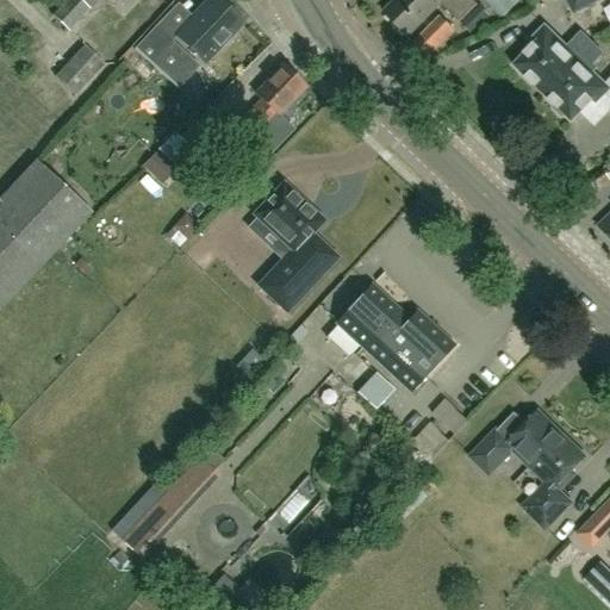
[(69,31),(89,10),(79,0),(66,0),(51,16),(69,31)]
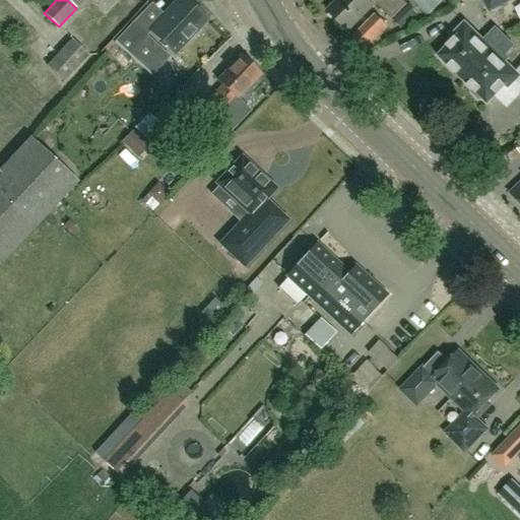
[(163,14),(153,24),(148,29),(174,53),(206,19),(185,0),(179,0),(165,15),(163,14)]
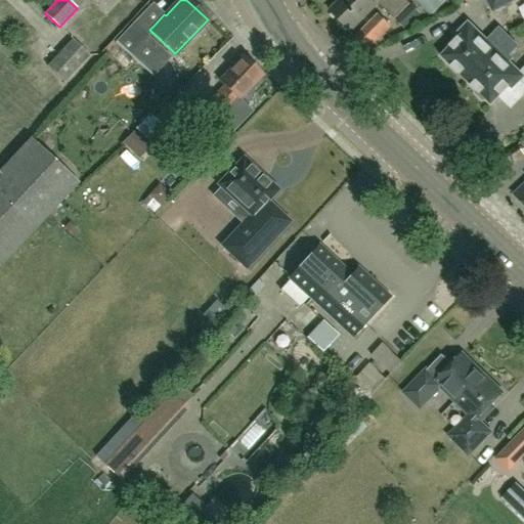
[(341,0),(330,11),(350,32),(378,4),(395,20),(410,4),(405,0),(341,0)]
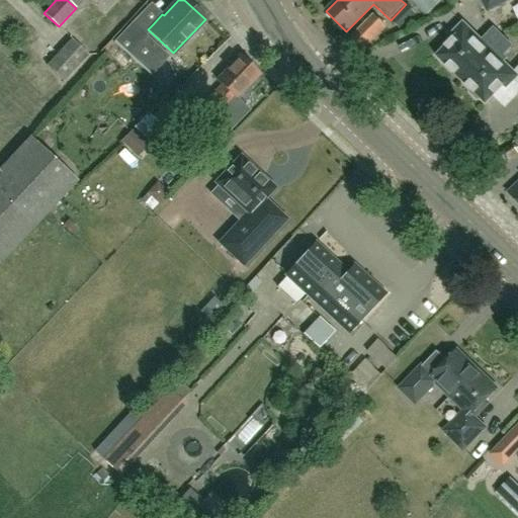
[(420,0),(425,11),(444,4),(442,0),(420,0)]
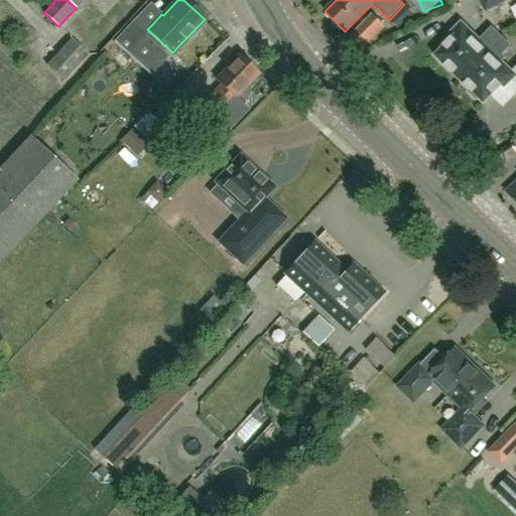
[(506,0),(479,0),(486,11),(506,0)]
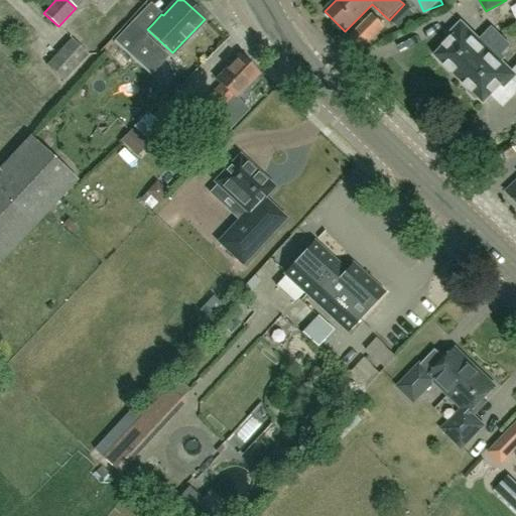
[(362,48),(384,25),(373,14),(350,37),(362,48)]
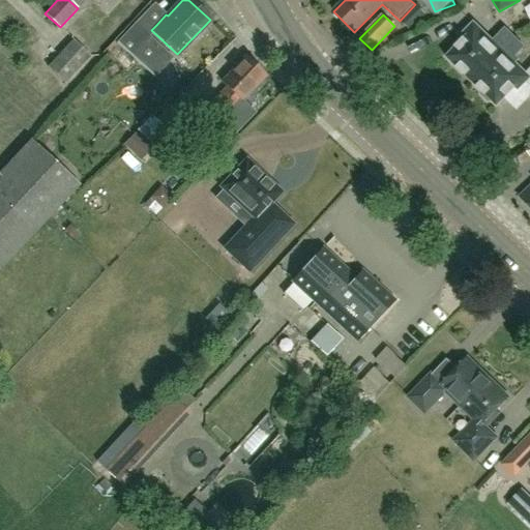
[(447,59),(447,58),(471,82),(514,38),(505,29),(493,41),(473,23),(461,35),(464,38),(459,45),(454,45),(449,50),(449,53),(447,56),(445,57),(447,59)]
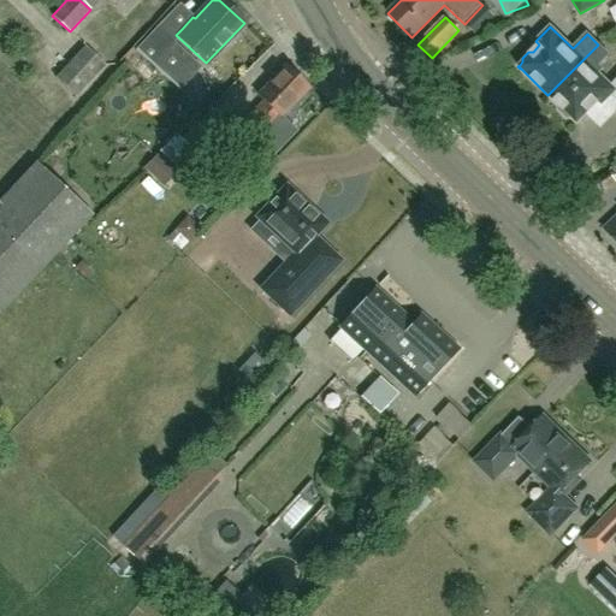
[(177,96),(202,70),(159,30),(137,52),(141,55),(136,59),(177,96)]
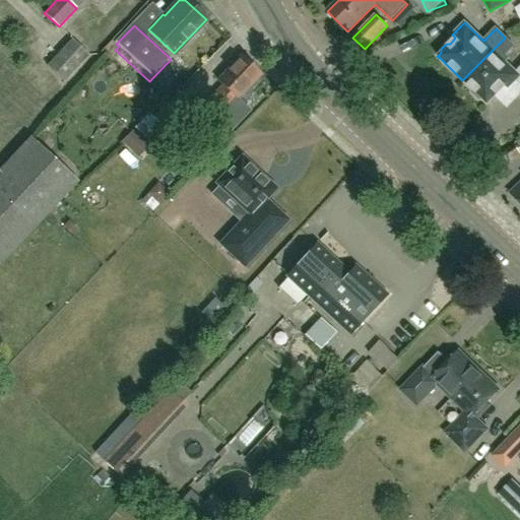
[(505,38),(462,80),(472,89),(472,93),(479,100),(482,100),(485,103),(485,104),(488,105),(489,104),(489,103),(496,95),(508,108),(519,93),(519,68),(516,72),(506,62),(509,58),(506,55),(514,46),(505,38)]
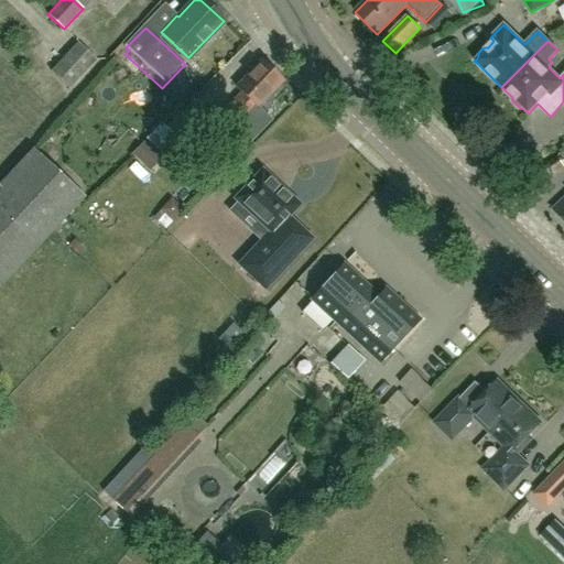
[(97,75),(89,67),(97,60),(77,42),(51,72),(69,89),(75,83),(84,90),(97,75)]
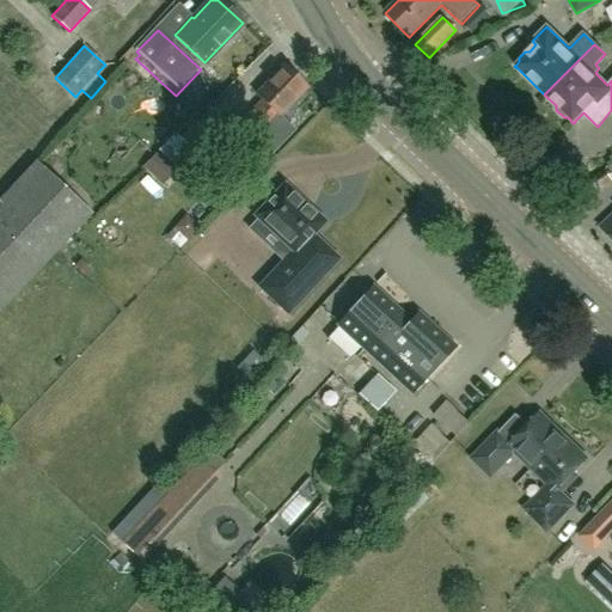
[(279,117),(307,89),(283,66),(255,95),(262,102),(243,122),(258,138),(277,116),(279,117)]
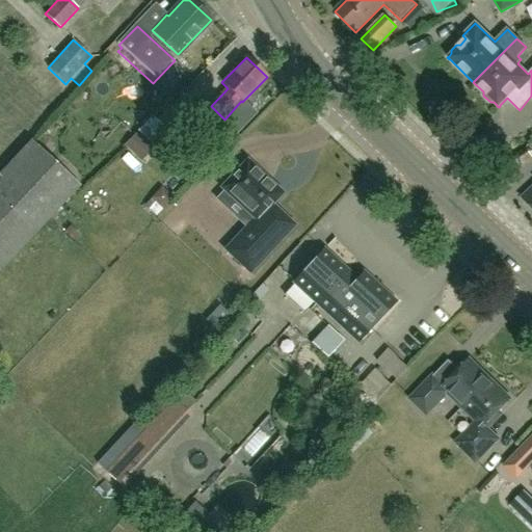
[(182,95),(157,121),(168,132),(193,107),(182,95)]
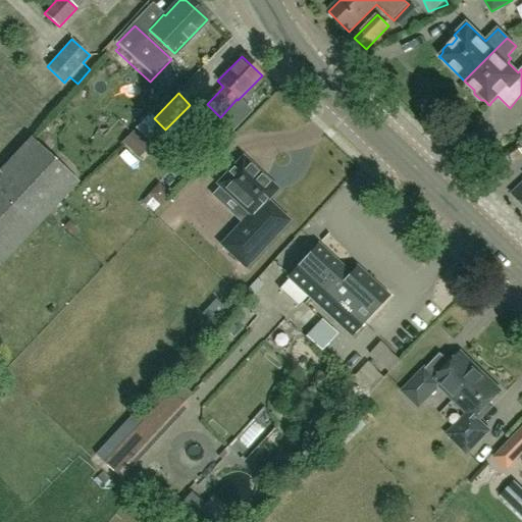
[(0,267),(79,184),(31,138),(0,169),(0,267)]
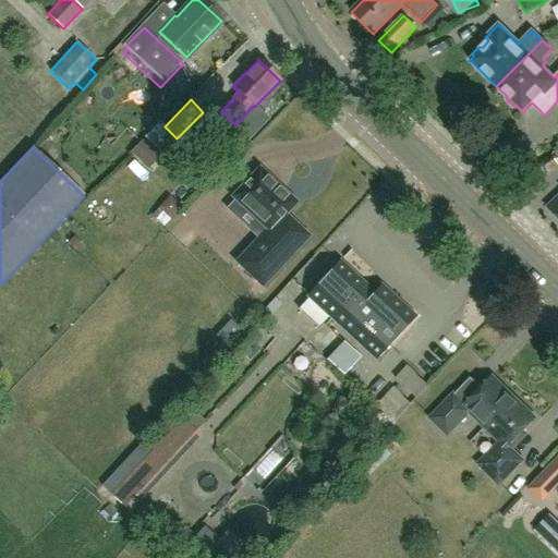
[(557,166),(557,164),(553,155),(538,164),(545,174),(557,166)]
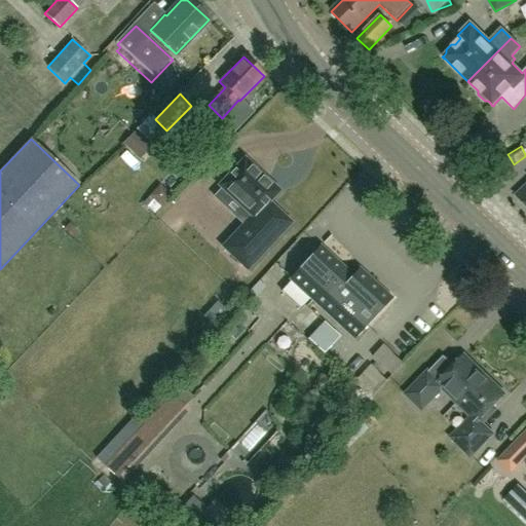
[(242,161),(243,162),(222,185),(221,185),(220,186),(221,188),(222,187),(223,189),(252,216),(243,225),(223,248),(247,270),(291,223),(267,202),(276,193),(277,191),(276,190),(246,162),(246,161),(245,160),(242,161)]
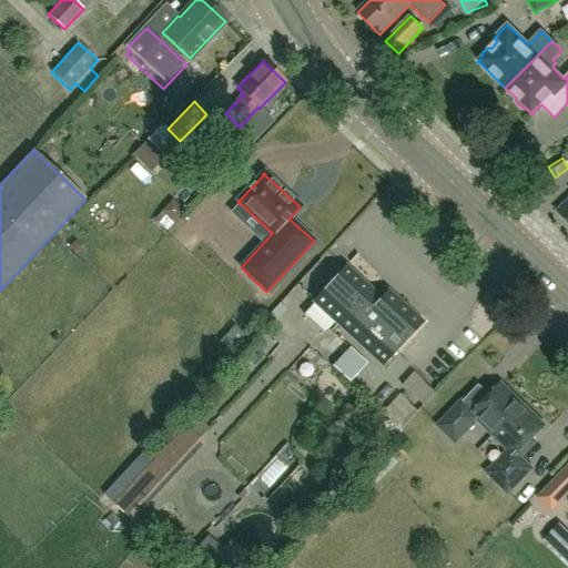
[(567,199),(556,211),(567,201),(567,199)]
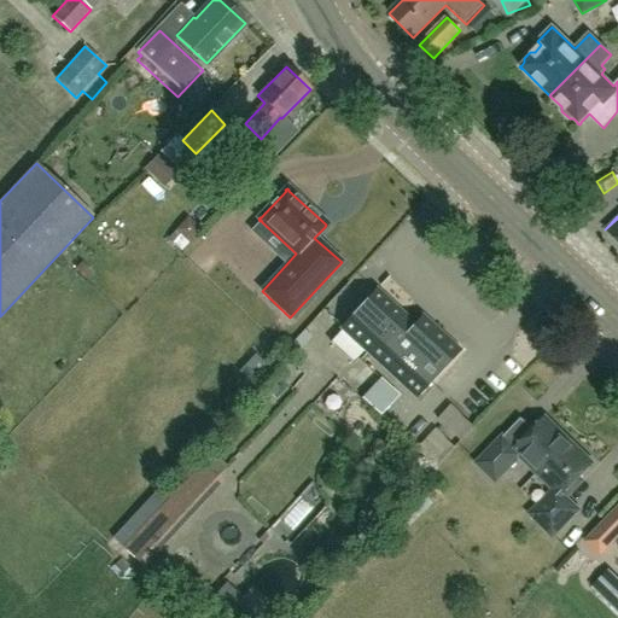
[(617,219),(605,229),(617,244),(617,219)]
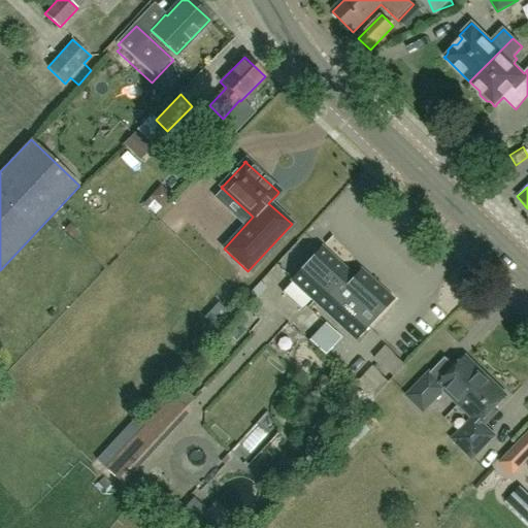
[(352,267),(358,260),(337,240),(330,246),(352,267)]
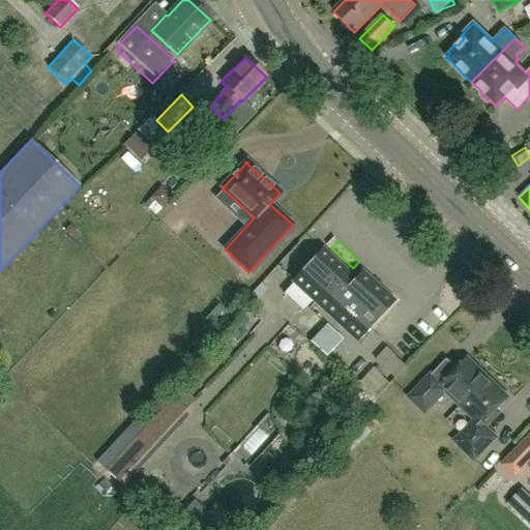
[(362,270),(355,277),(323,247),(291,282),(356,342),(394,300),(362,270)]
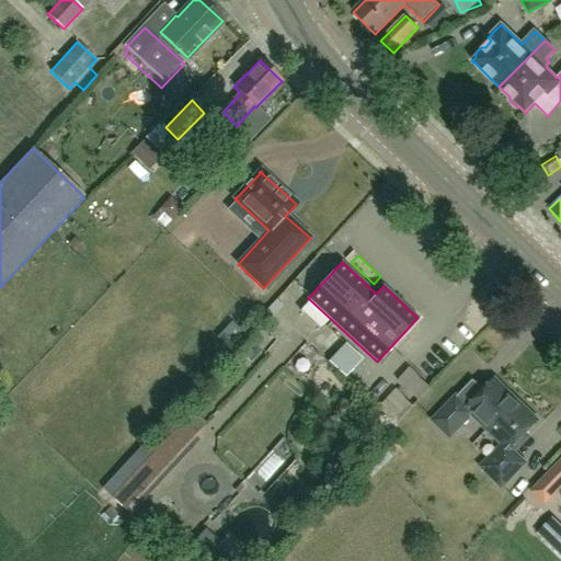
[(231,323),(214,342),(224,351),(241,332),(231,323)]
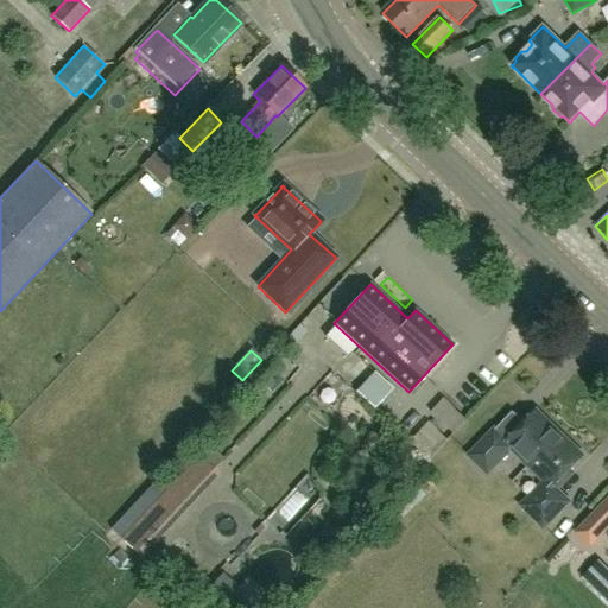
[(286,373),(297,385),(315,368),(303,356),(286,373)]
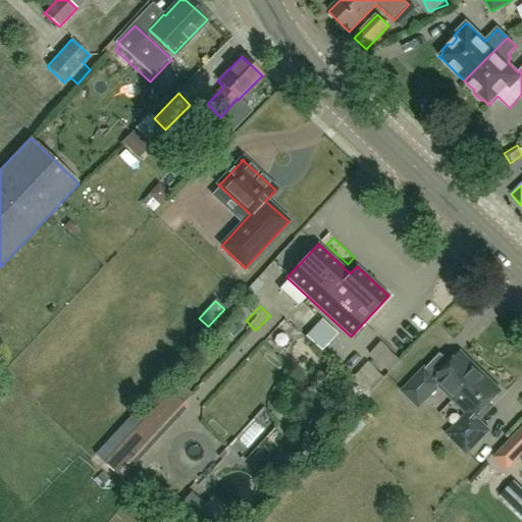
[(324,351),(341,335),(323,318),(308,334),(324,351)]
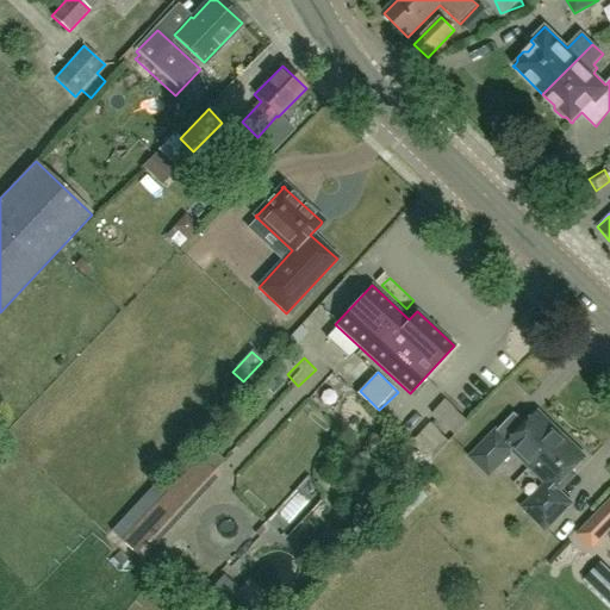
[(512,449),(529,466),(542,452),(537,447),(555,429),(539,412),(508,443),(496,431),(472,456),(489,473),(512,449)]
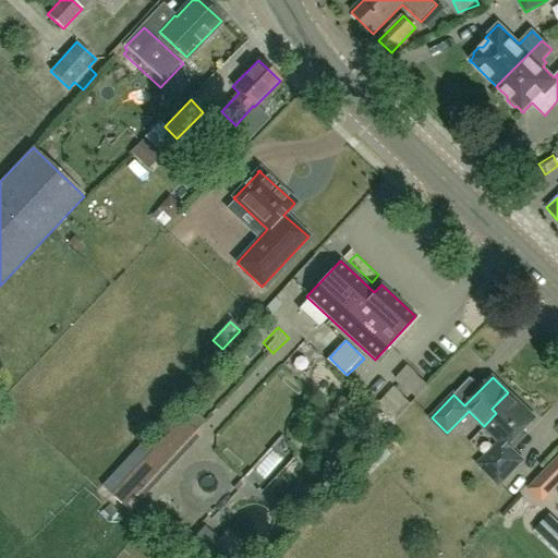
[(496,413),(484,426),(500,443),(478,464),(498,483),(521,461),(510,450),(525,434),(522,432),(534,419),(508,392),(492,409),(496,413)]
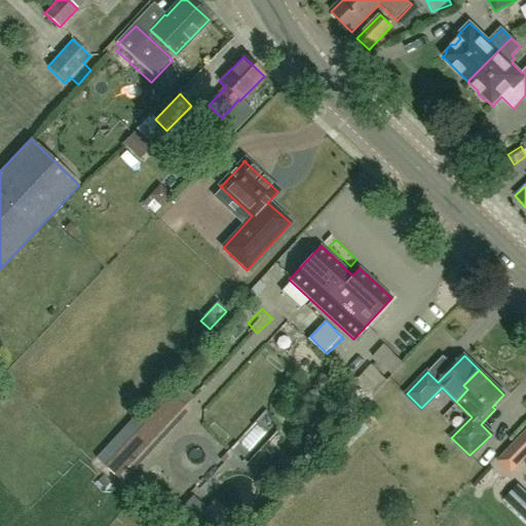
[(129,465),(184,406),(172,395),(104,466),(121,482),(134,468),(129,465)]
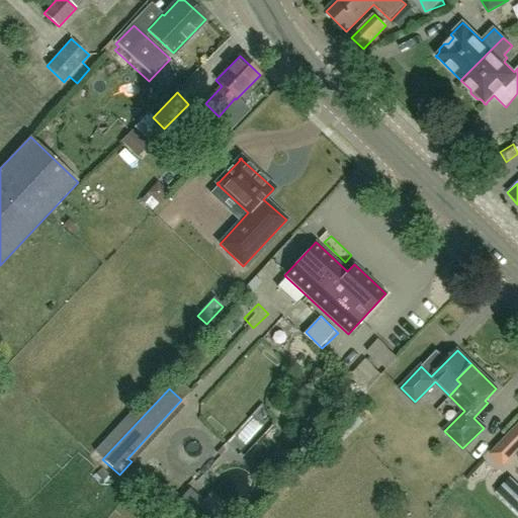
[(517,426),(497,448),(490,455),(501,466),(508,459),(515,452),(517,455),(517,426)]
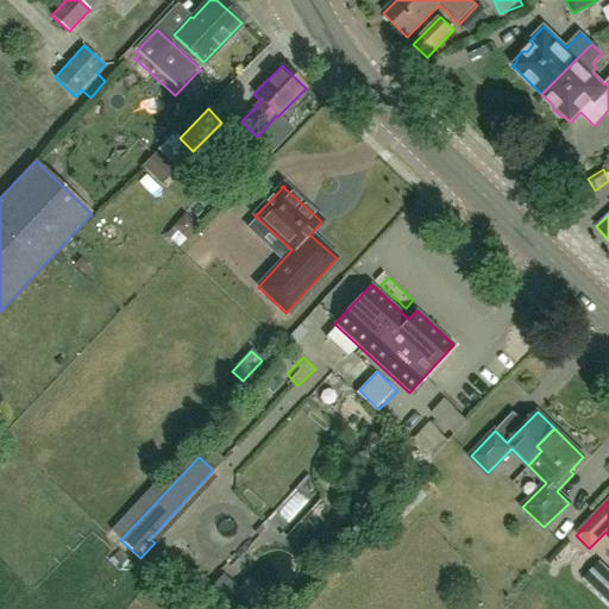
[(608,592),(608,562),(606,558),(590,569),(608,592)]
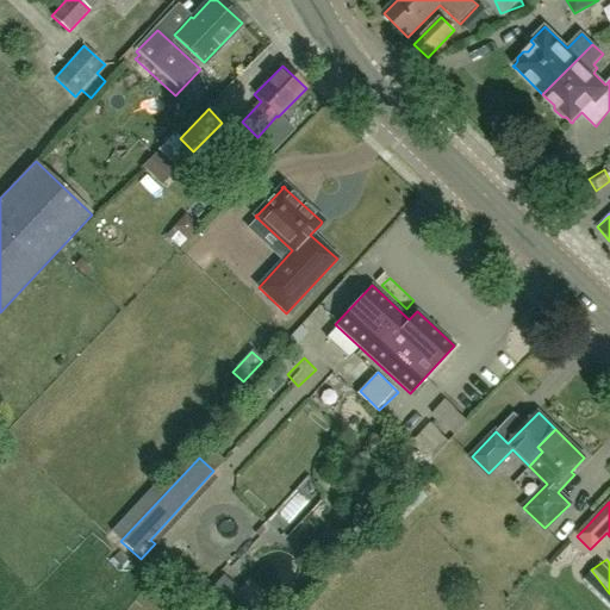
[(219,605),(232,591),(237,586),(224,574),(206,593),(219,605)]
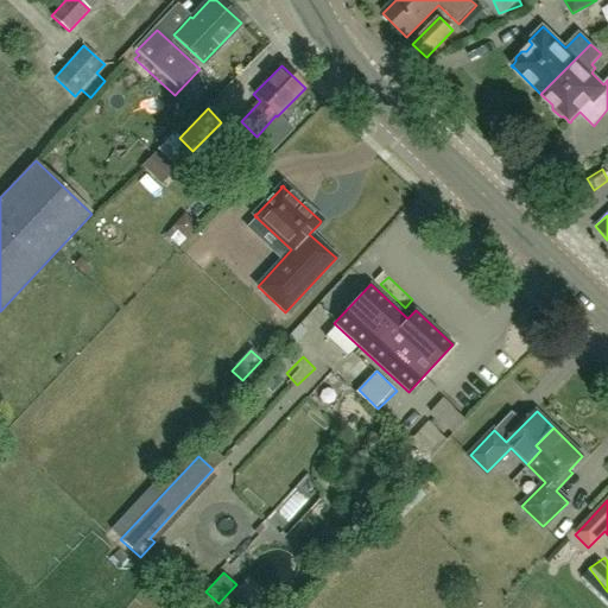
[(251,607),(232,589),(219,603),(223,607),(251,607)]
